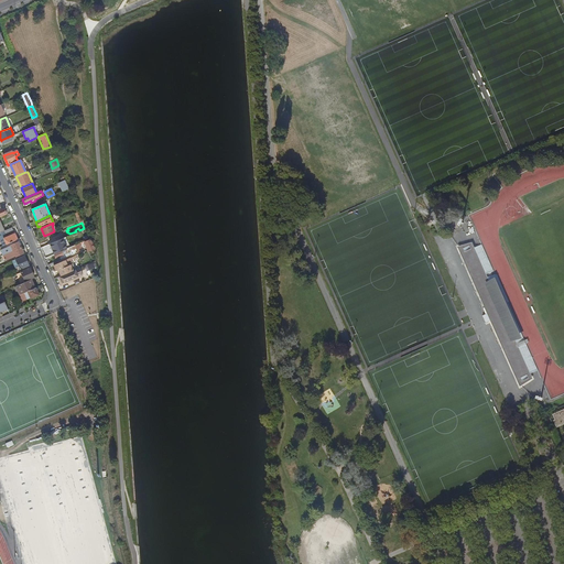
[(4,239),(6,241),(3,242),(4,246),(18,239),(15,234),(4,239)]
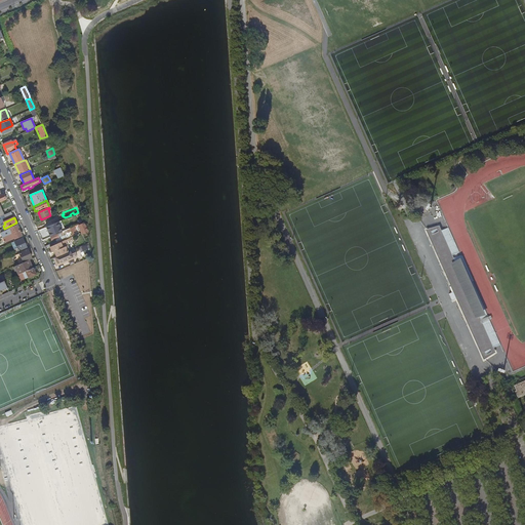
[(46,227),(50,237),(59,233),(55,224),(52,225),(46,227)]
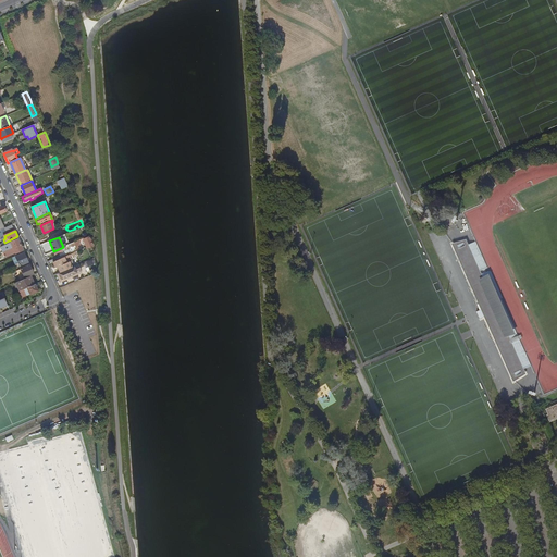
[(83,239),(87,247),(87,248),(93,246),(89,237),(83,239)]
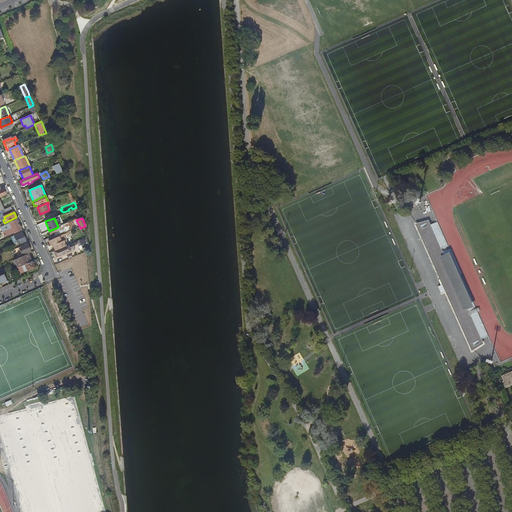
[(10,223),(1,227),(1,228),(3,232),(19,224),(17,220),(10,223)]
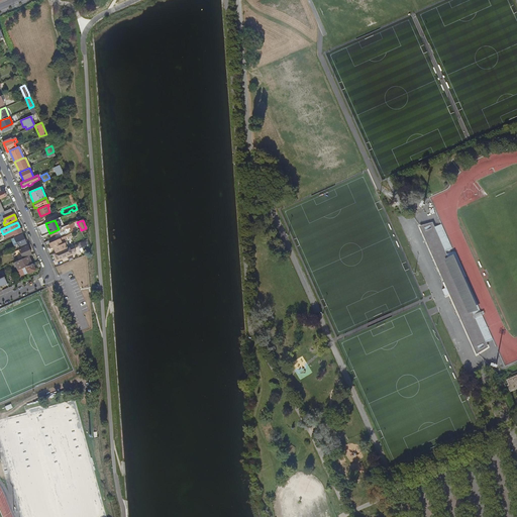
[(450,294),(475,347),(493,339),(441,224),(435,227),(433,222),(420,226),(432,252),(447,287),(442,290),(445,296),(450,294)]
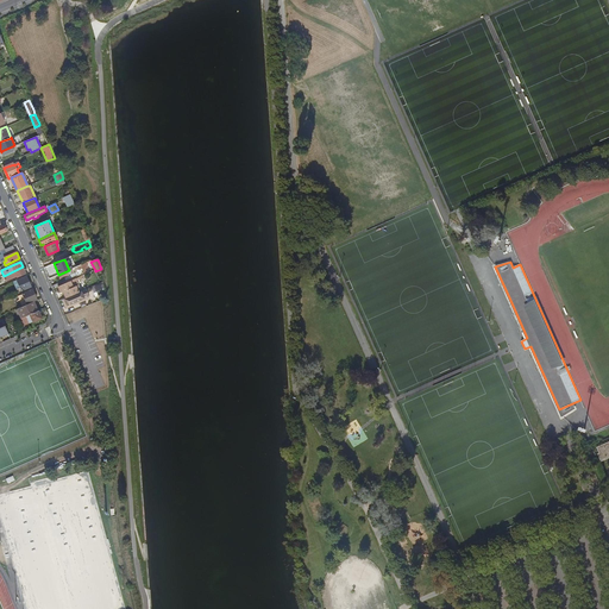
[(23,267),(4,276),(5,280),(6,281),(17,276),(25,272),(23,267)]
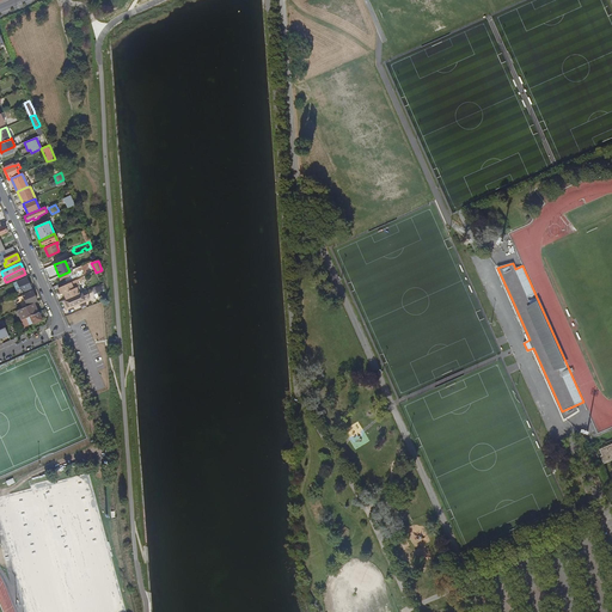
[(69,271),(59,276),(61,281),(74,274),(73,270),(69,271)]
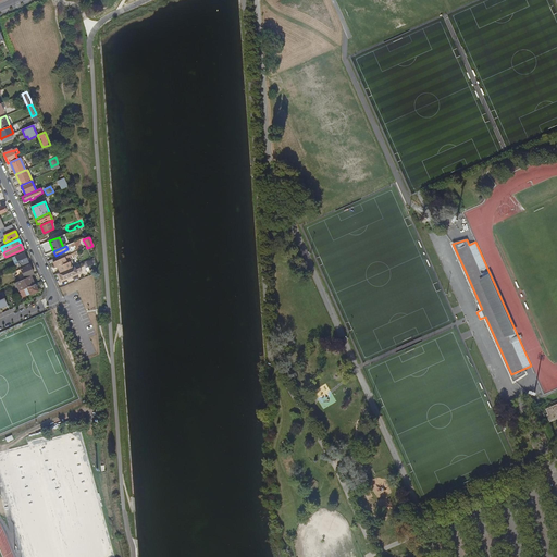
[(12,258),(15,265),(19,264),(20,265),(28,262),(28,261),(29,260),(28,258),(27,258),(24,252),(12,258)]
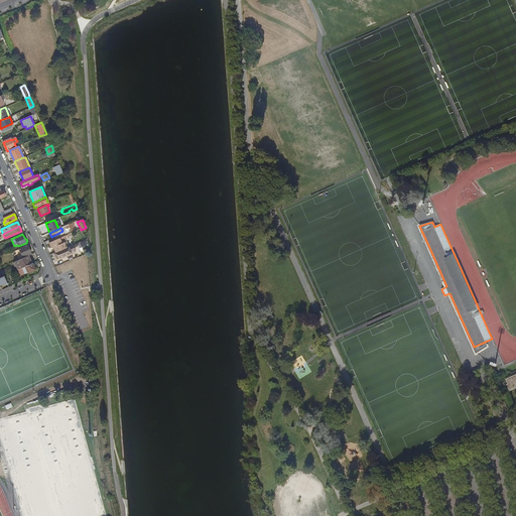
[(49,243),(51,248),(53,247),(67,241),(65,236),(50,242),(49,243)]
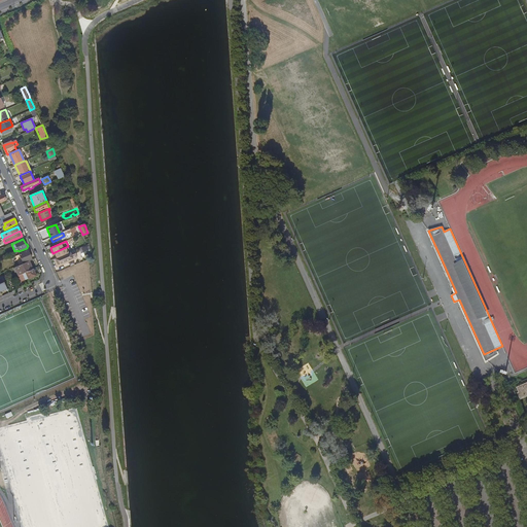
[(82,254),(91,252),(90,245),(80,247),(82,254)]
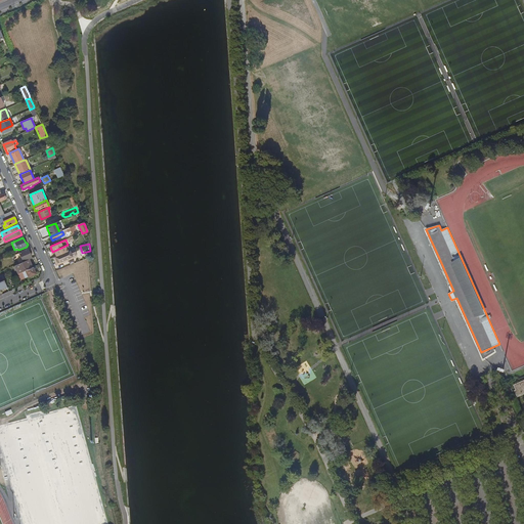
[(54,251),(57,256),(70,251),(68,245),(54,251)]
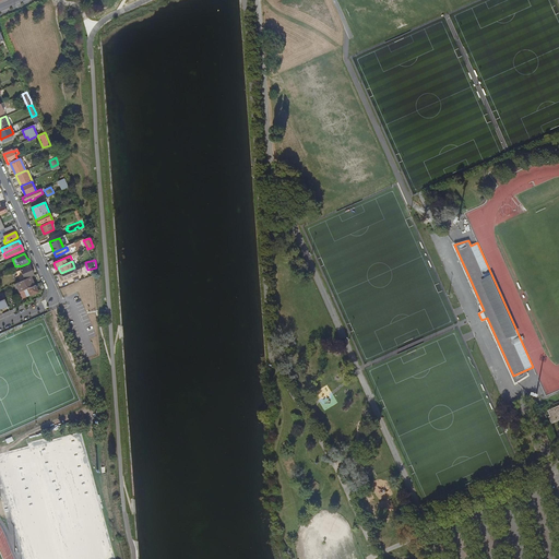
[(15,271),(20,282),(27,278),(30,277),(34,275),(30,265),(15,271)]
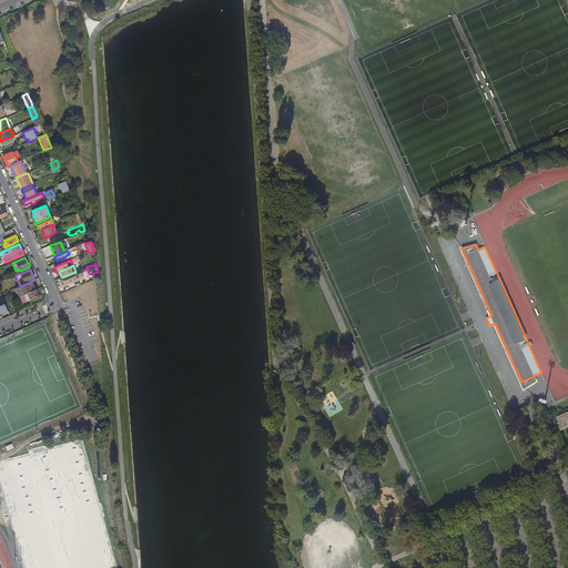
[(75,272),(62,277),(60,279),(63,286),(69,284),(68,283),(82,276),(80,270),(75,272)]
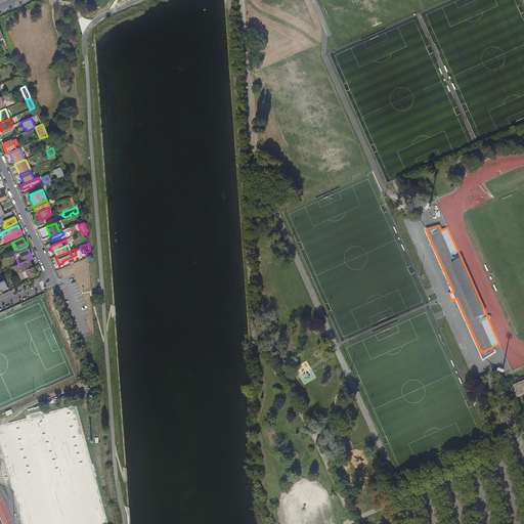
[(14,266),(17,274),(23,272),(30,269),(26,261),(18,264),(14,266)]
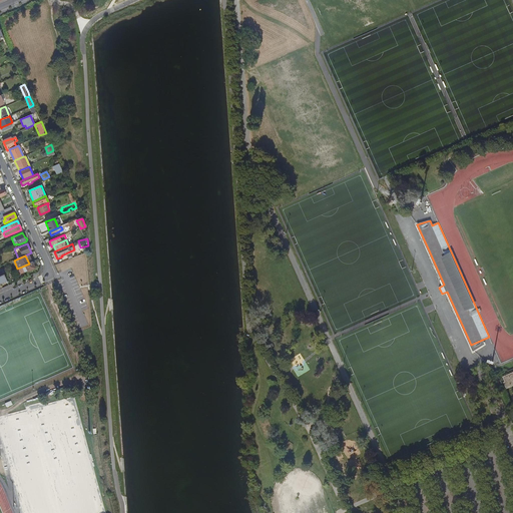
[(22,267),(24,272),(27,271),(27,272),(35,268),(32,262),(31,263),(29,264),(22,267)]
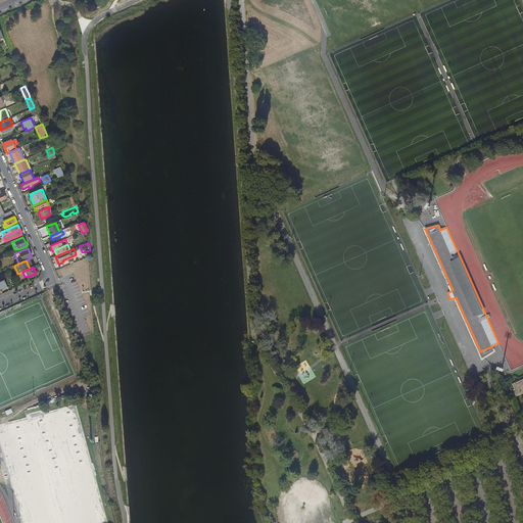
[(522,380),(513,385),(518,395),(522,392),(522,380)]
